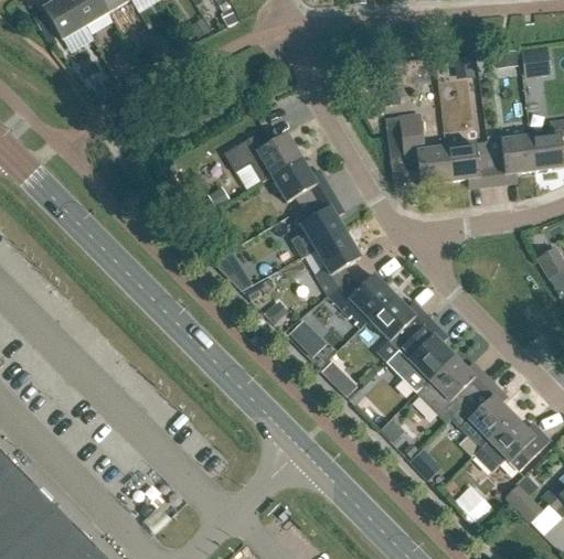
[(61,41),(85,27),(70,0),(54,0),(42,8),(61,41)]
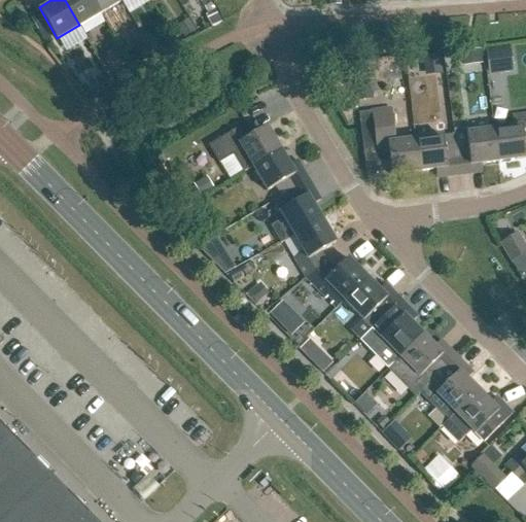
[(79,25),(101,12),(93,0),(65,0),(79,25)]
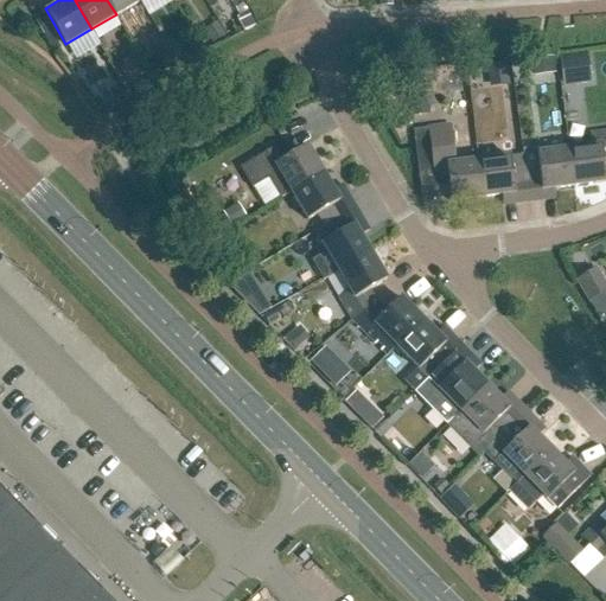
[(107,0),(116,14),(140,0),(107,0)]
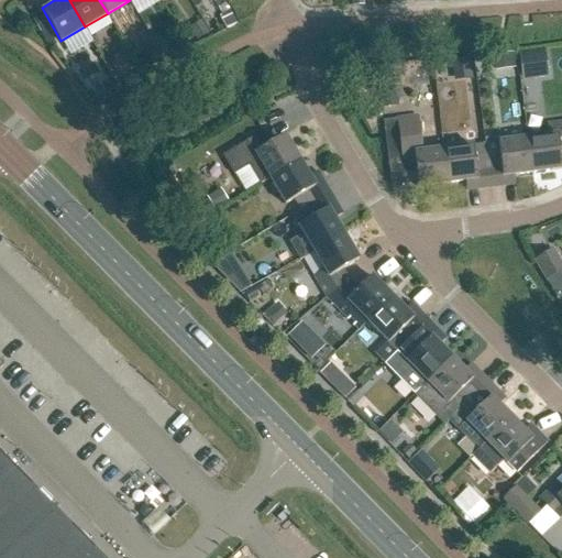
[(227,25),(238,20),(232,10),(221,15),(227,25)]
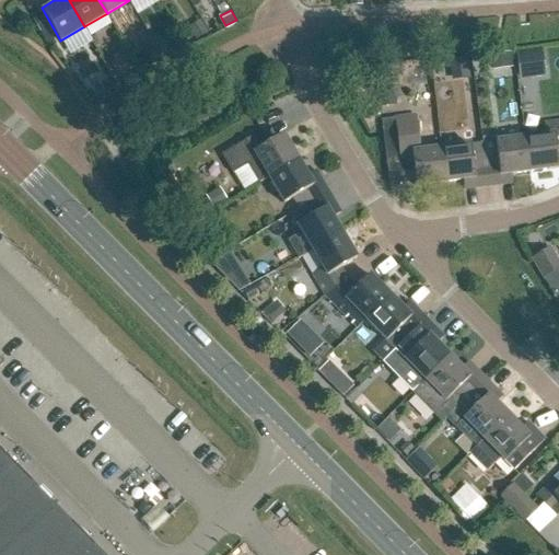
[(41,29),(48,23),(41,11),(33,16),(41,29)]
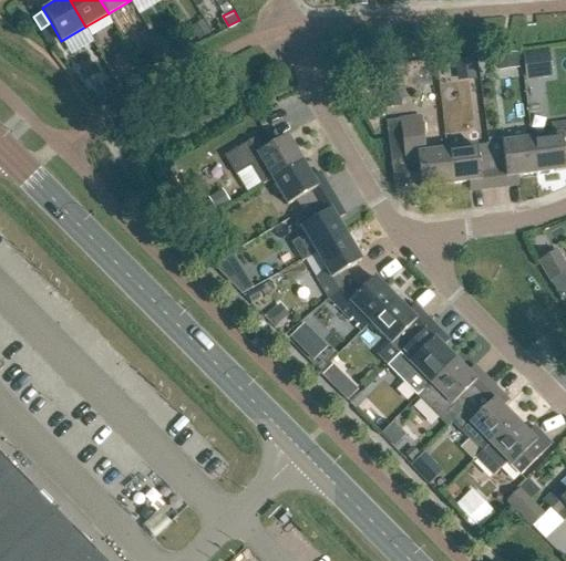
[(198,37),(211,30),(203,17),(191,24),(198,37)]
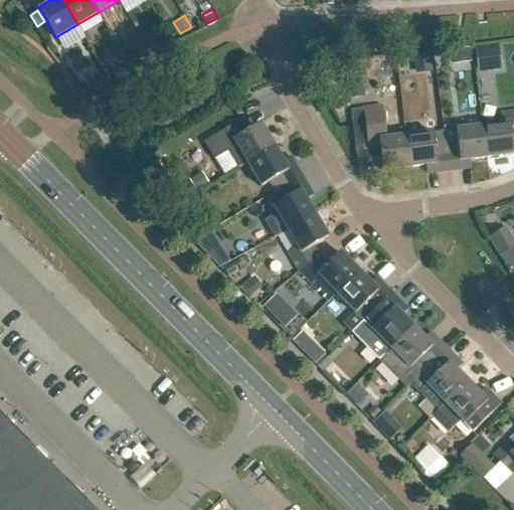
[(131,38),(140,32),(133,22),(125,28),(131,38)]
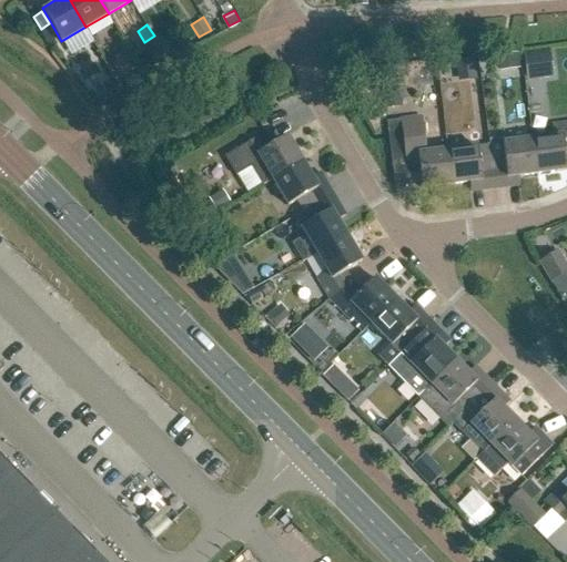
[(178,50),(190,44),(183,33),(172,39),(178,50)]
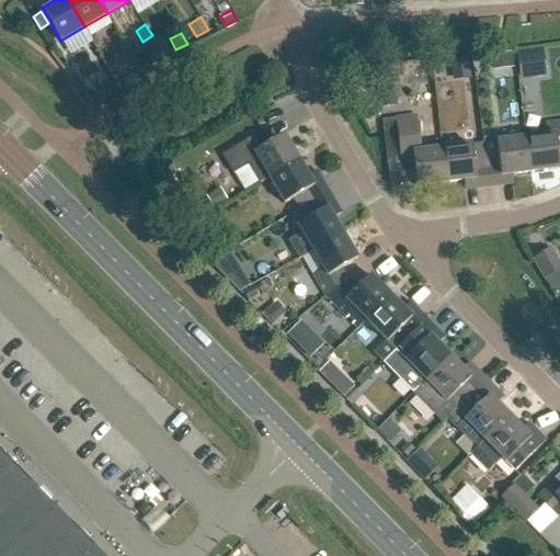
[(545,48),(517,52),(520,67),(547,64),(545,48)]
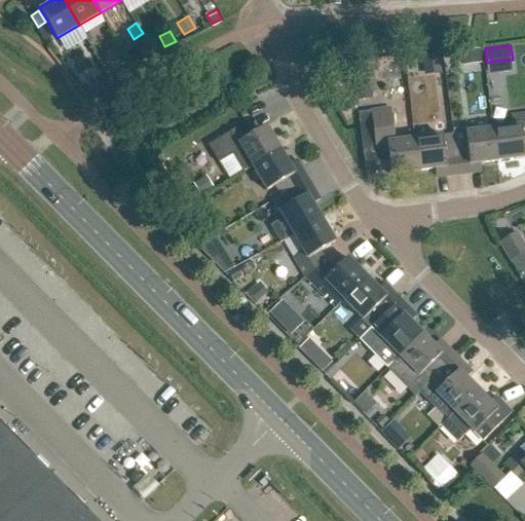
[(480,46),(461,48),(463,64),(482,62),(480,46)]
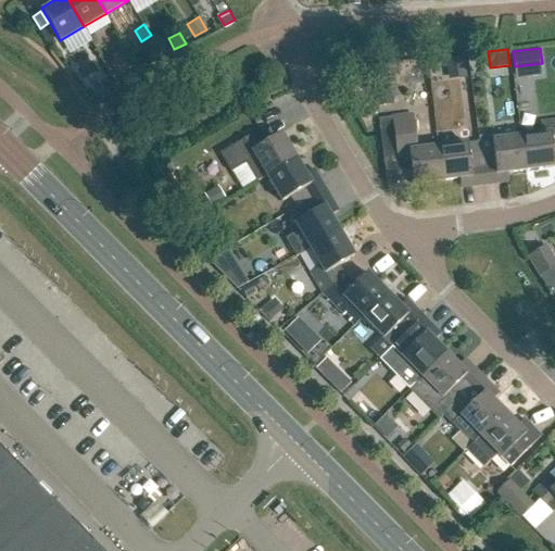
[(450,76),(467,74),(465,54),(448,57),(450,76)]
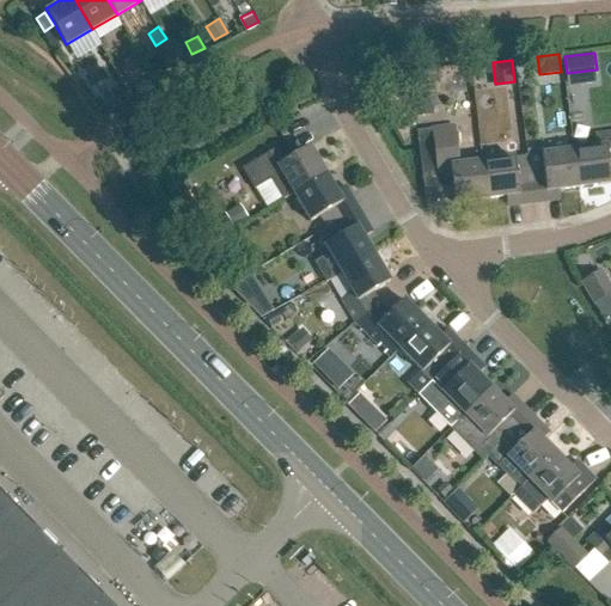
[(416,114),(434,111),(432,96),(414,99),(416,114)]
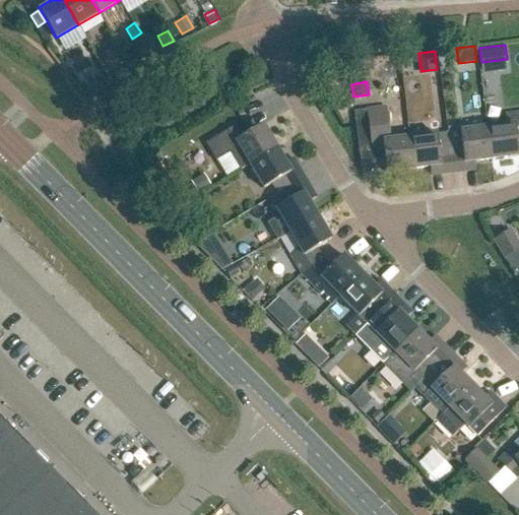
[(387,170),(414,166),(410,134),(391,136),(387,104),(367,106),(373,154),(385,152),(387,170)]
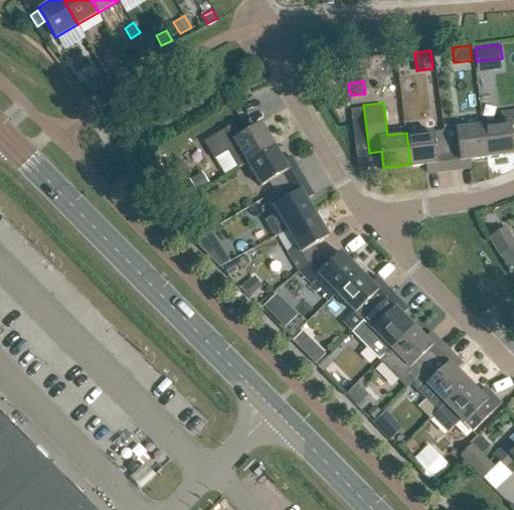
[(512,135),(513,135),(513,108),(501,110),(502,121),(483,123),(487,155),(513,151),(513,143),(512,135)]
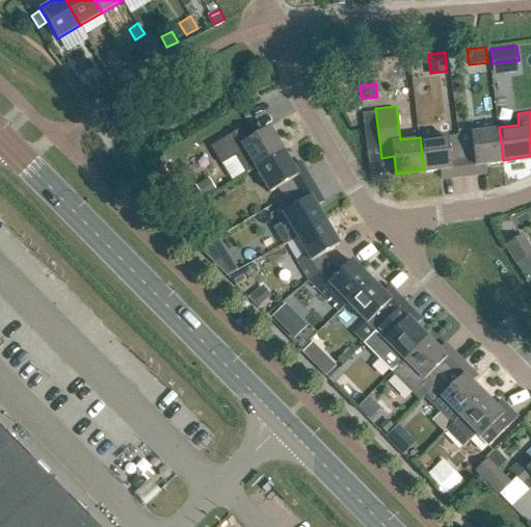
[(284,149),(269,124),(255,133),(248,123),(211,145),(220,161),(235,153),(244,169),(255,163),(256,165),(284,149)]
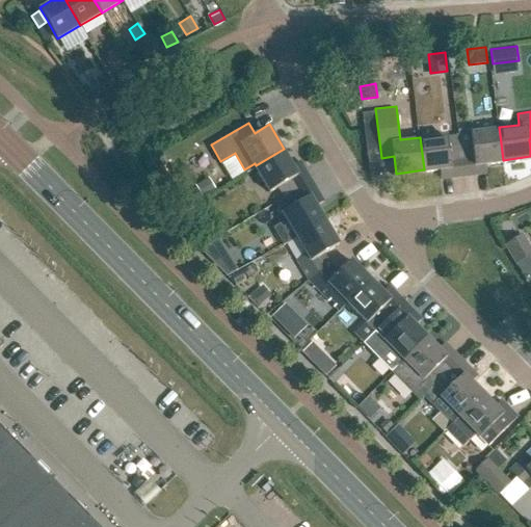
[(471,126),(458,128),(459,132),(465,174),(487,170),(486,162),(503,160),(499,127),(471,130),(471,126)]
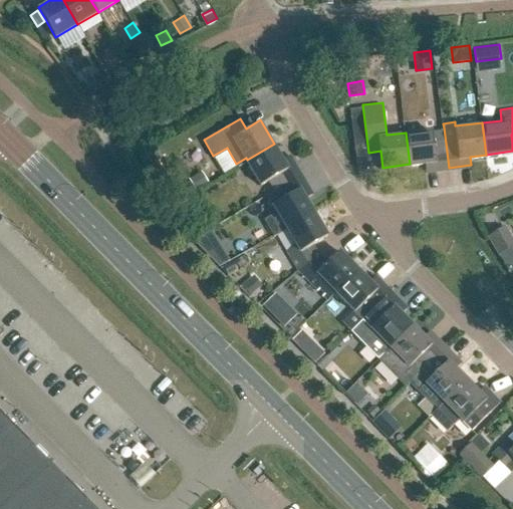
[(444,128),(406,133),(410,164),(426,162),(427,171),(449,168),(444,128)]
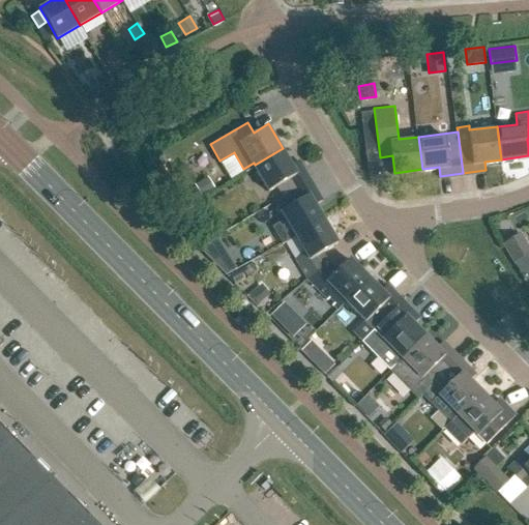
[(291,163),(283,148),(255,165),(269,188),(277,184),(284,194),(311,178),(299,157),(291,163)]
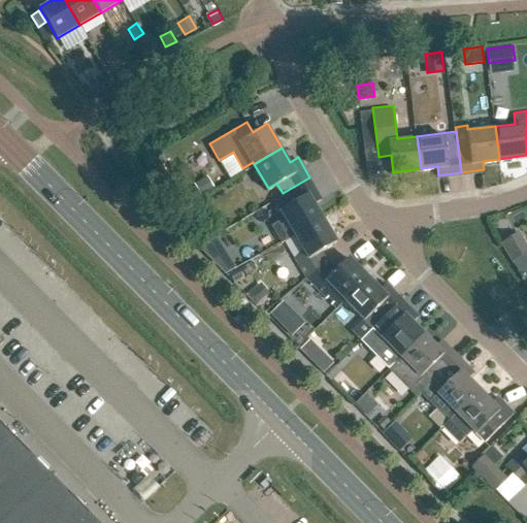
[(202,194),(215,186),(207,173),(194,182),(202,194)]
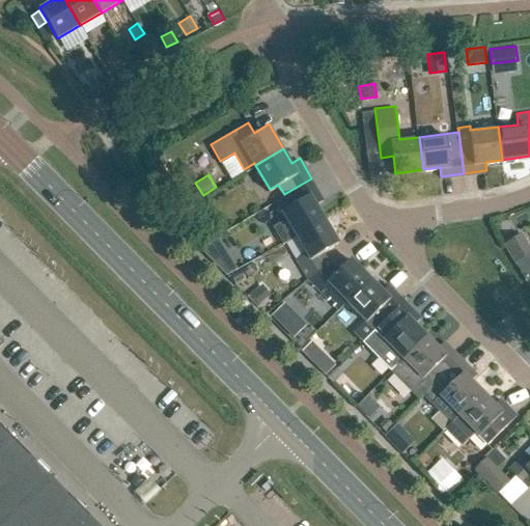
[(284,194),(276,199),(296,233),(325,217),(315,202),(324,198),(311,178),(284,194)]
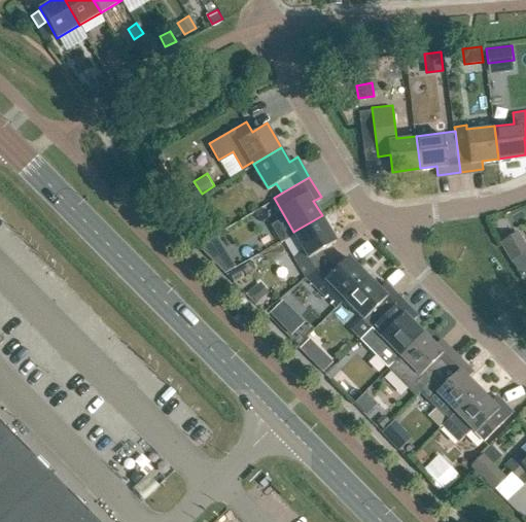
[(337,239),(322,215),(293,232),(304,249),(294,254),(307,274),(327,257),(321,248),(337,239)]
